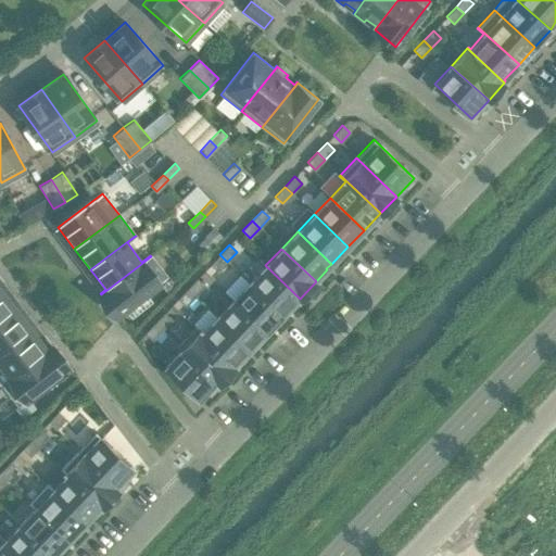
[(217,272),(227,262),(219,254),(210,264),(217,272)]
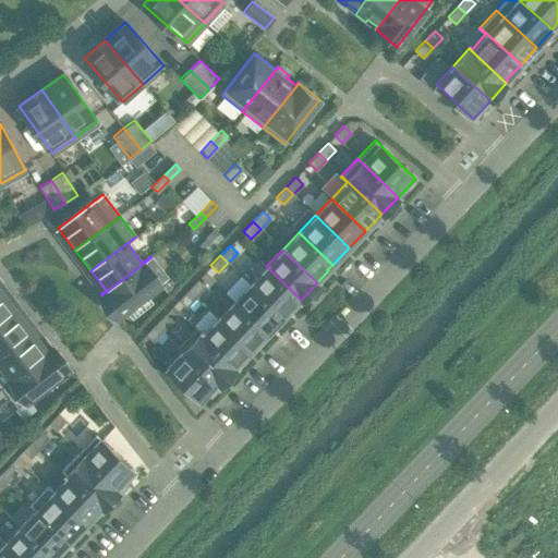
[(117,316),(167,277),(152,257),(101,295),(117,316)]
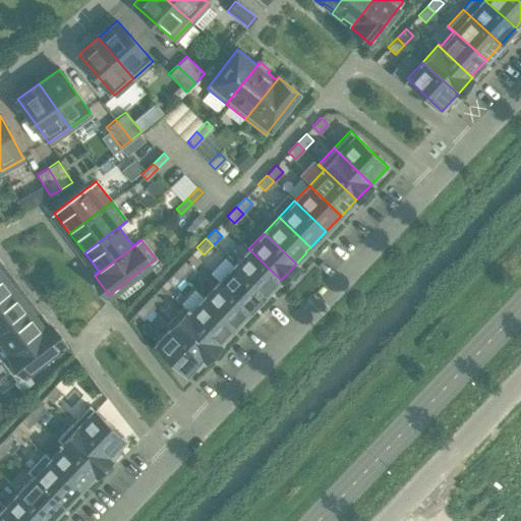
[(281,280),(248,248),(233,265),(265,294),(270,289),(271,290),(281,280)]
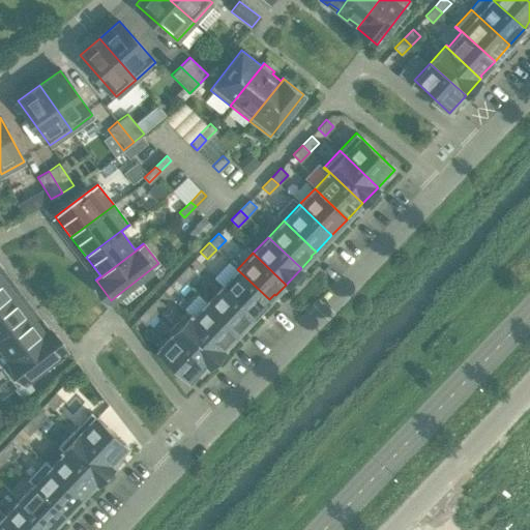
[(186,282),(195,272),(187,265),(178,274),(186,282)]
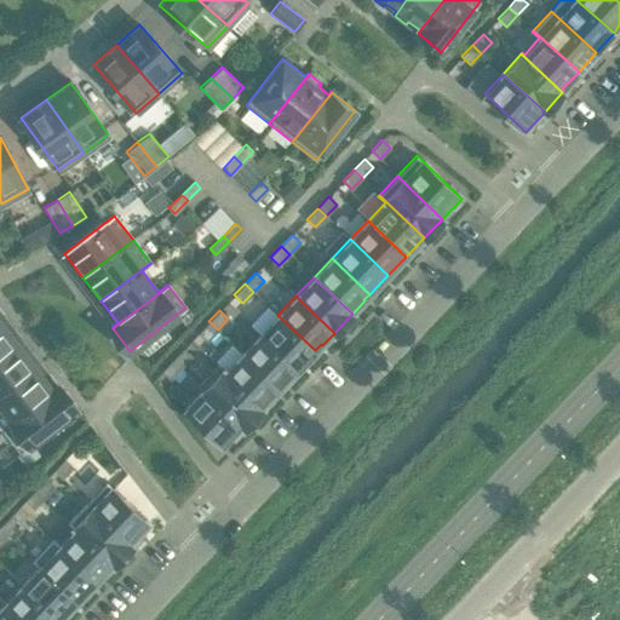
[(315,350),(277,315),(260,334),(297,369),(315,350)]
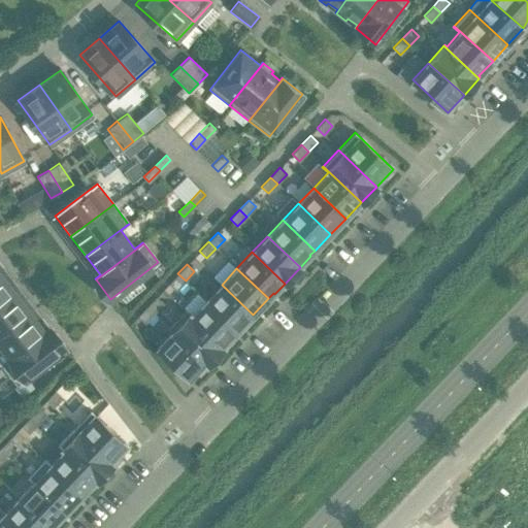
[(0,306),(15,294),(0,273),(0,306)]
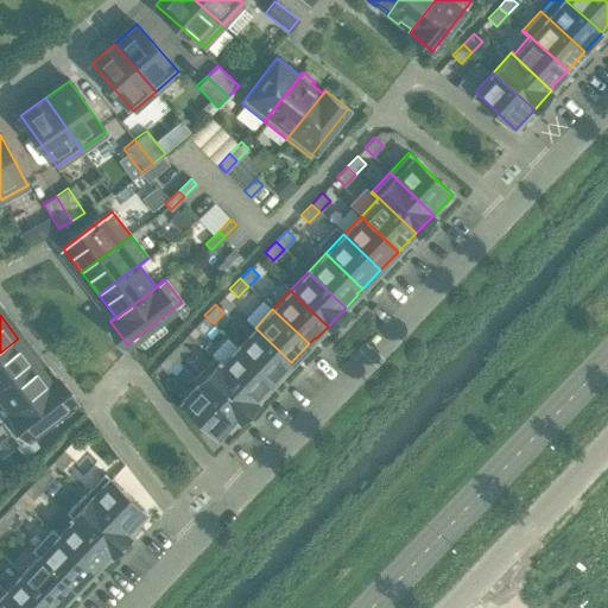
[(203,335),(214,323),(204,315),(195,327),(203,335)]
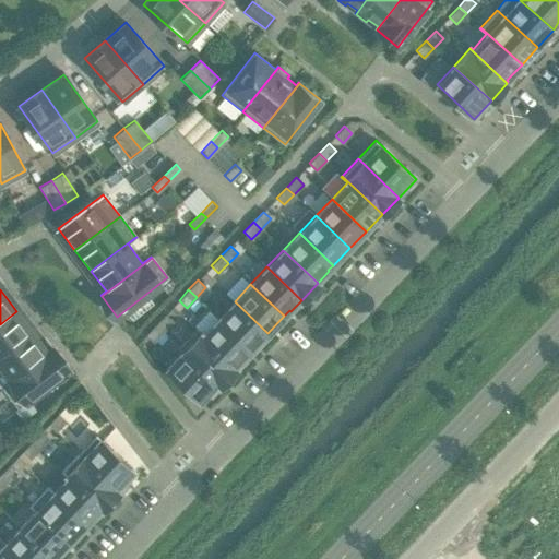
[(268,333),(235,301),(218,318),(252,351),(268,333)]
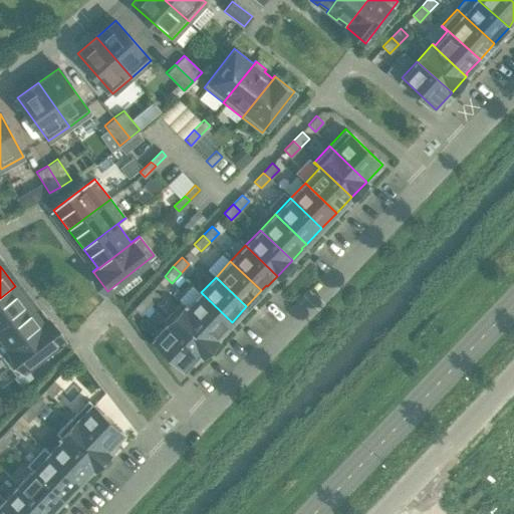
[(0,328),(30,305),(15,286),(0,298),(0,328)]
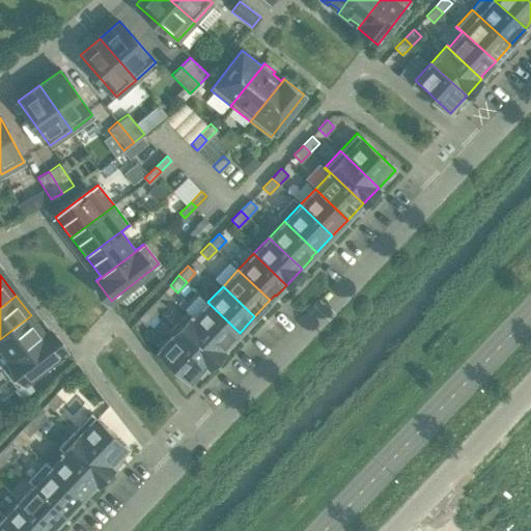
[(156,314),(164,305),(157,299),(148,308),(156,314)]
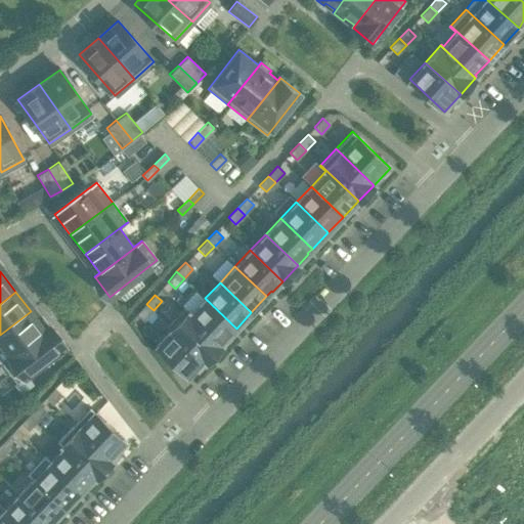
[(236,329),(205,298),(190,313),(184,307),(183,308),(222,345),(223,344),(222,343),(236,329)]
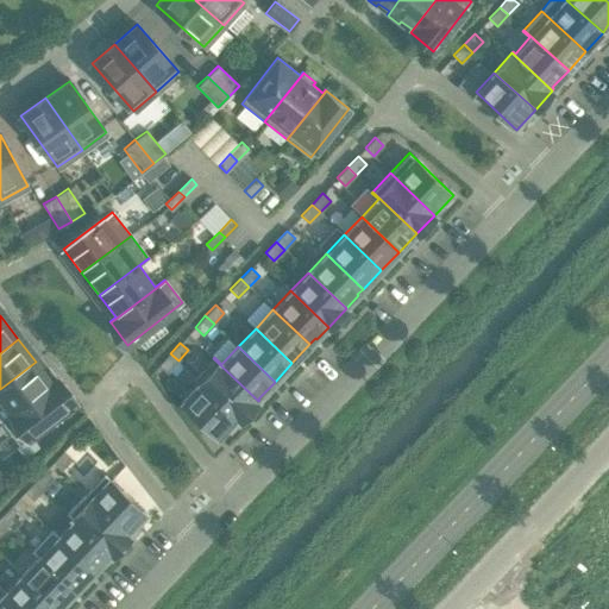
[(168,372),(179,360),(170,353),(159,364),(168,372)]
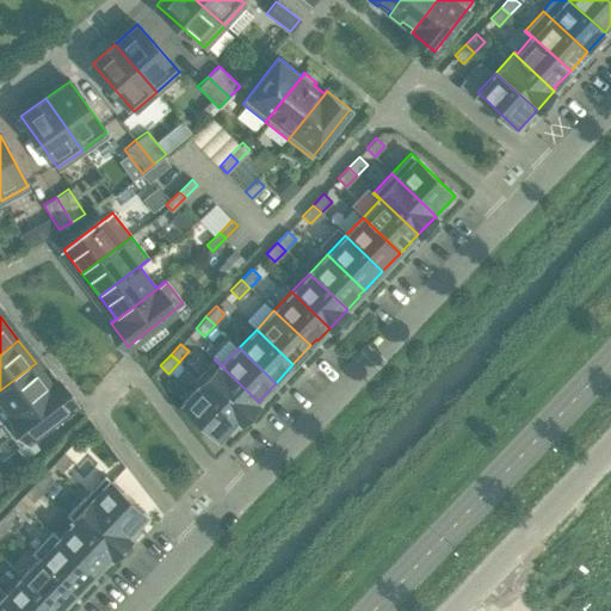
[(259,402),(214,359),(196,378),(241,421),(259,402)]
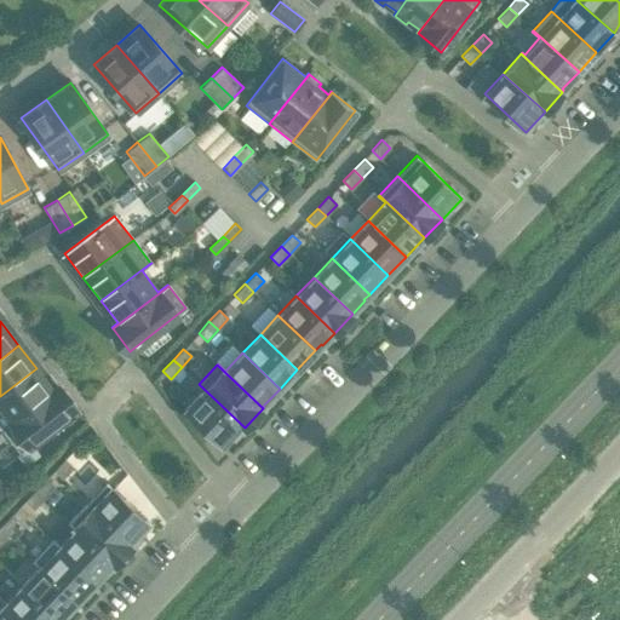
[(0,424),(4,430),(59,388),(58,385),(52,389),(36,368),(0,396),(0,424)]
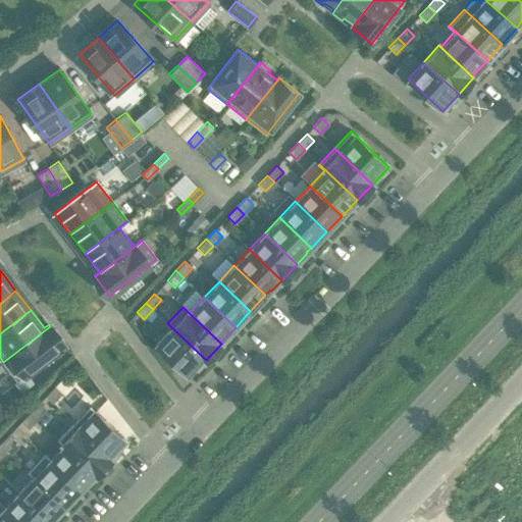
[(206,360),(167,323),(166,324),(170,328),(155,345),(190,377),(206,360)]
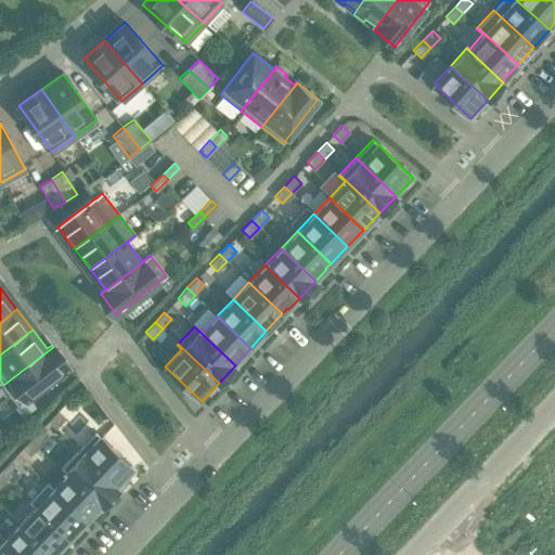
[(68,365),(53,347),(3,385),(18,404),(68,365)]
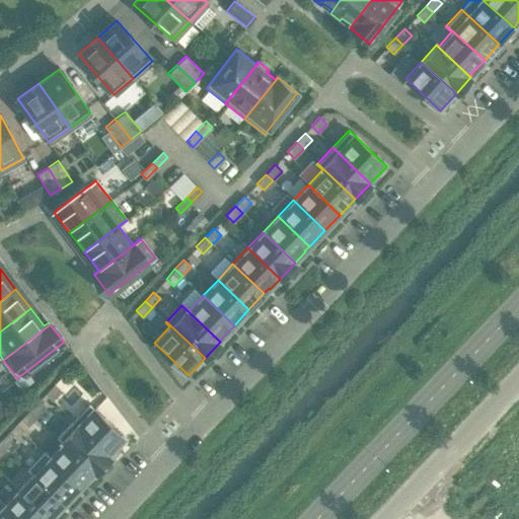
[(52,400),(61,391),(54,384),(45,393),(52,400)]
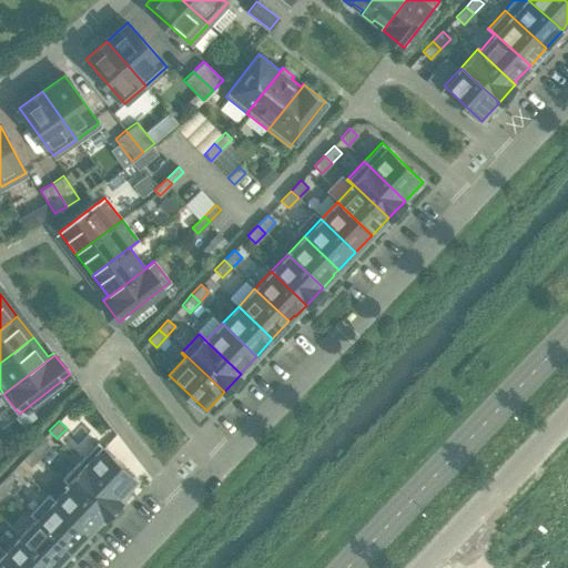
[(42,438),(32,448),(40,455),(50,445),(42,438)]
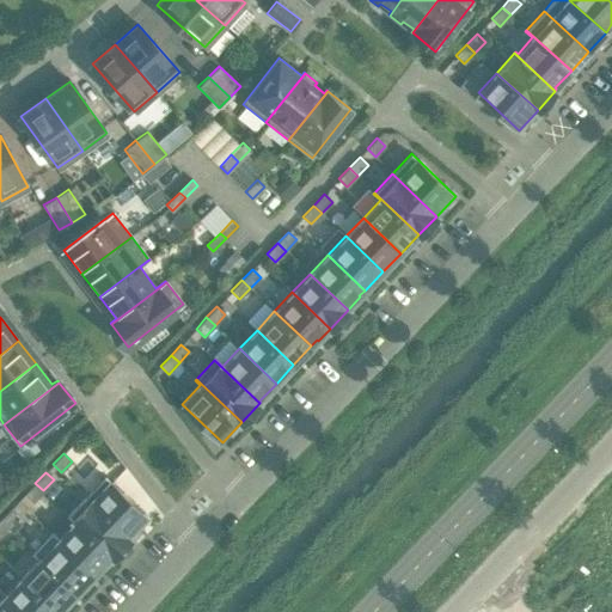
[(105,476),(86,495),(130,538),(150,518),(105,476)]
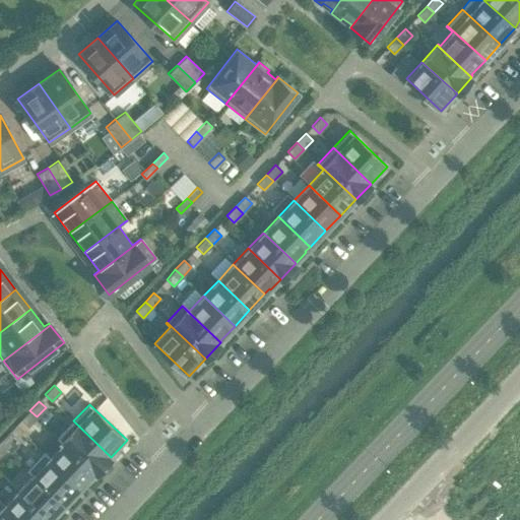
[(28,427),(37,416),(29,410),(21,419),(28,427)]
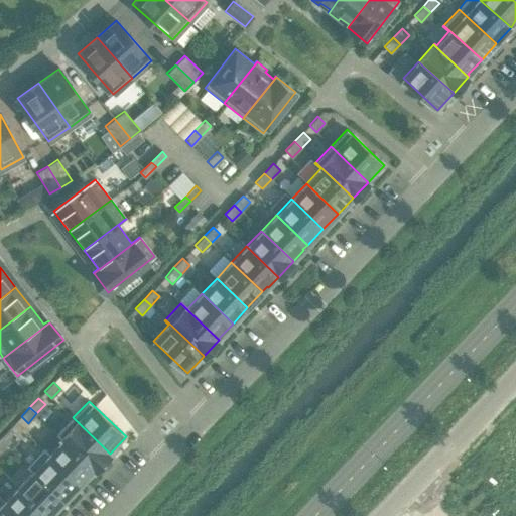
[(110,454),(73,417),(57,433),(95,470),(110,454)]
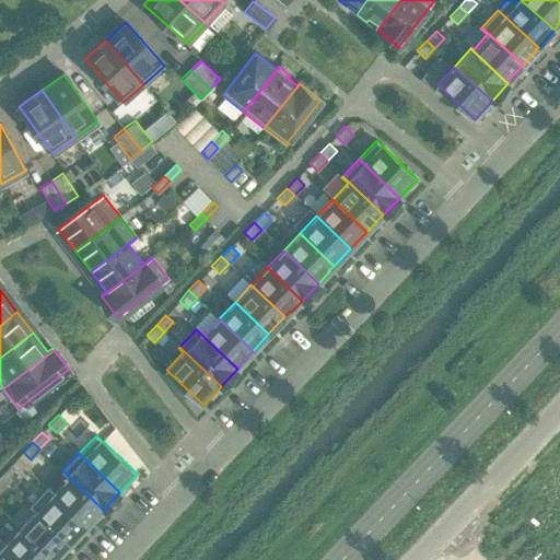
[(9,466),(0,475),(0,476),(8,483),(16,473),(9,466)]
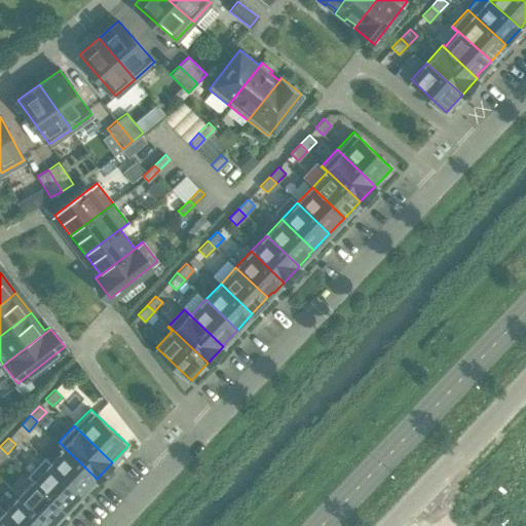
[(97,479),(59,442),(58,443),(64,449),(50,462),(44,456),(43,458),(81,493),(95,479),(96,480),(97,479)]
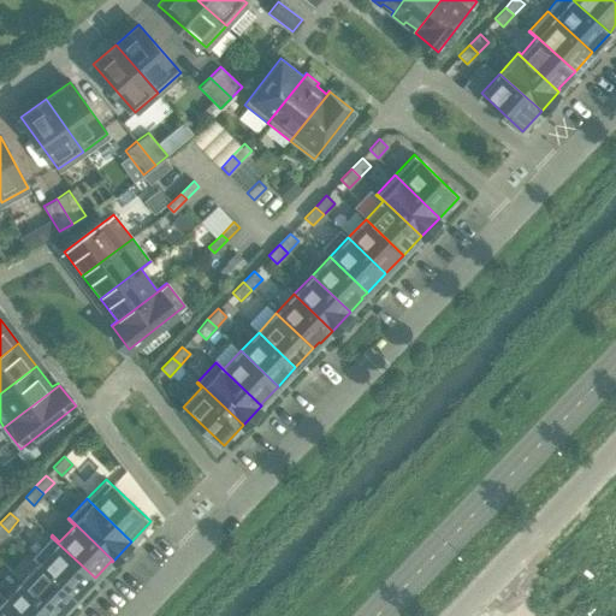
[(95,578),(51,537),(33,555),(77,597),(95,578)]
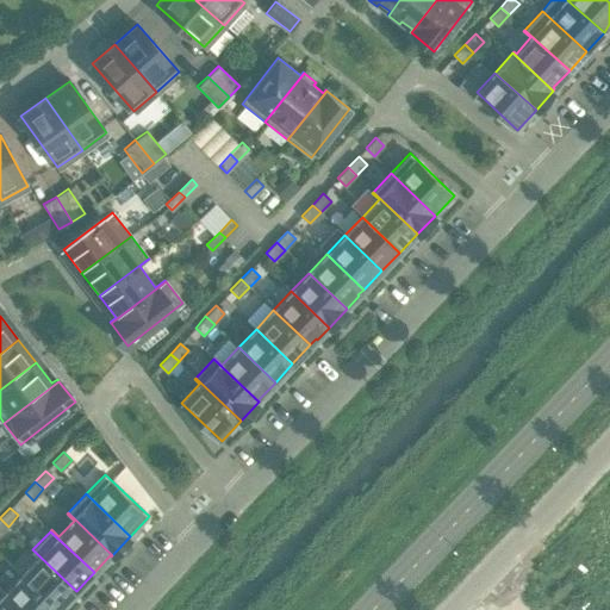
[(76,591),(32,549),(31,552),(38,558),(22,574),(58,609),(60,609),(72,598),(70,597),(76,591)]
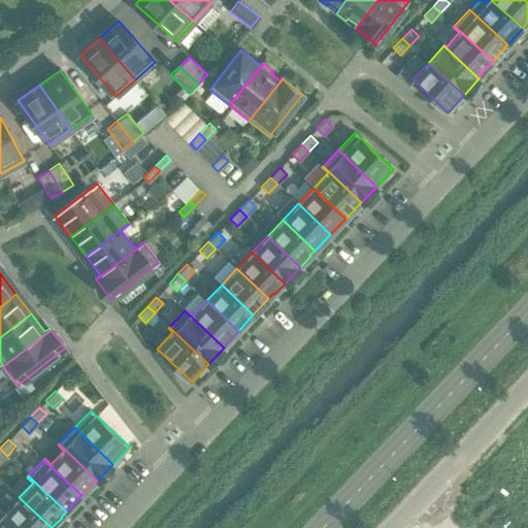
[(51,527),(19,497),(4,513),(0,507),(0,510),(18,527),(51,527)]
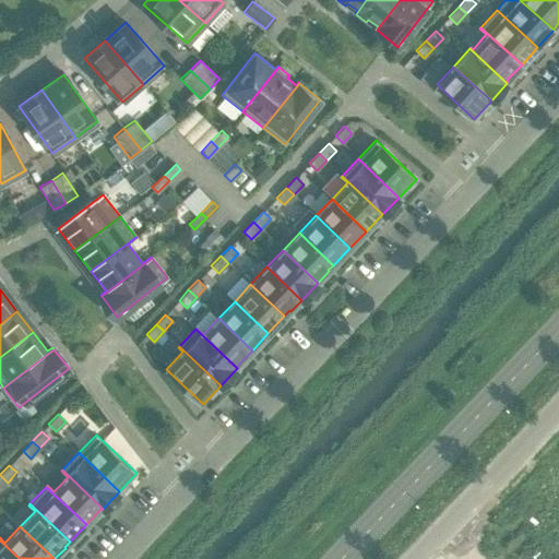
[(19,558),(0,540),(0,558),(19,558)]
